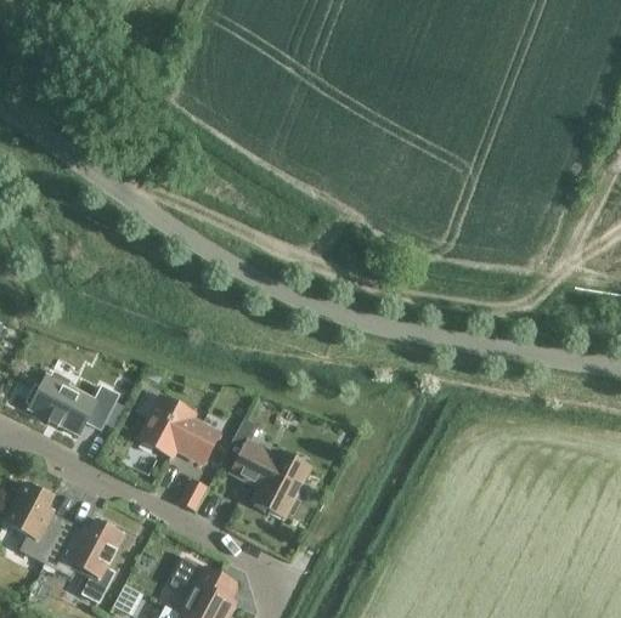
[(33,387),(26,401),(30,404),(28,408),(79,435),(86,421),(101,429),(118,395),(102,386),(95,400),(68,385),(72,380),(54,370),(51,376),(46,374),(38,390),(33,387)]
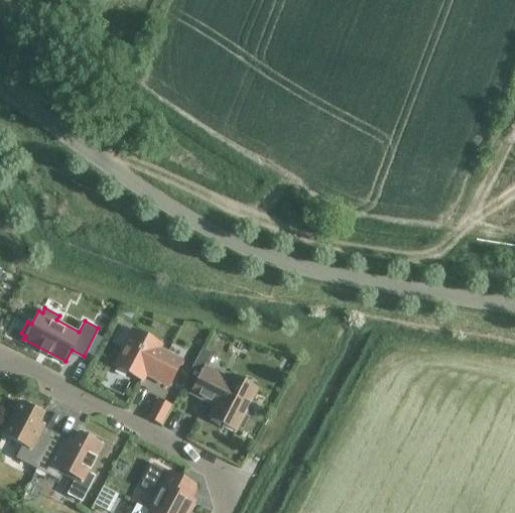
[(160,343),(134,329),(115,365),(142,378),(145,371),(168,383),(181,360),(158,348),(160,343)]
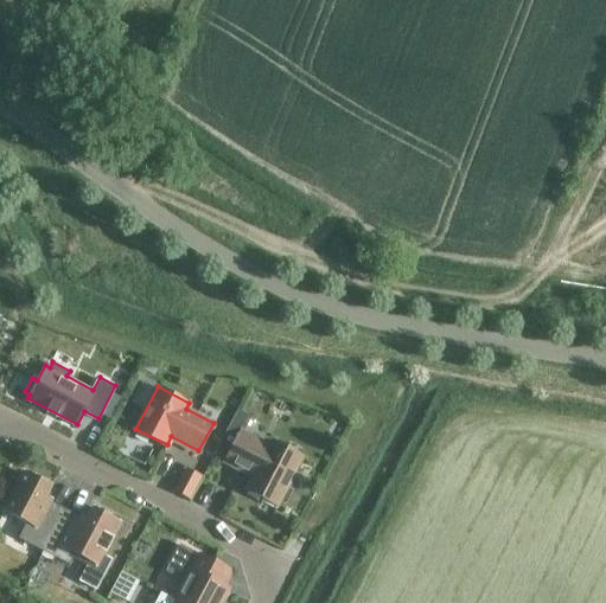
[(254,472),(246,488),(278,505),(281,500),(285,502),(292,489),(287,487),(304,456),(270,440),(269,443),(242,430),(225,461),(246,472),(247,468),(254,472)]
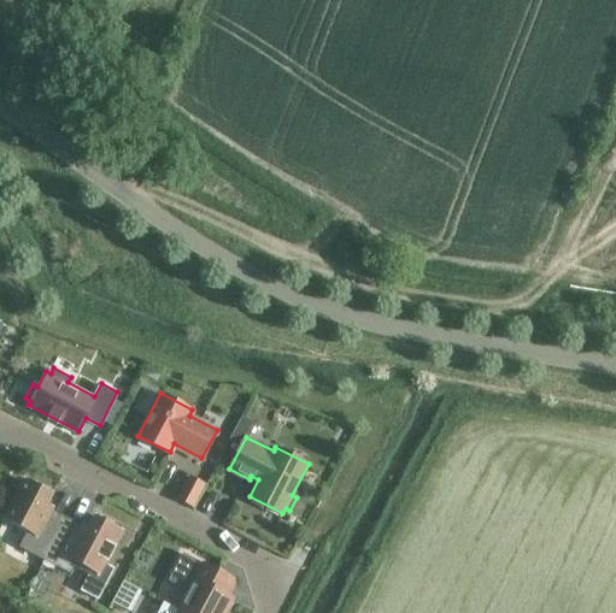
[(177,497),(193,505),(205,483),(189,475),(177,497)]
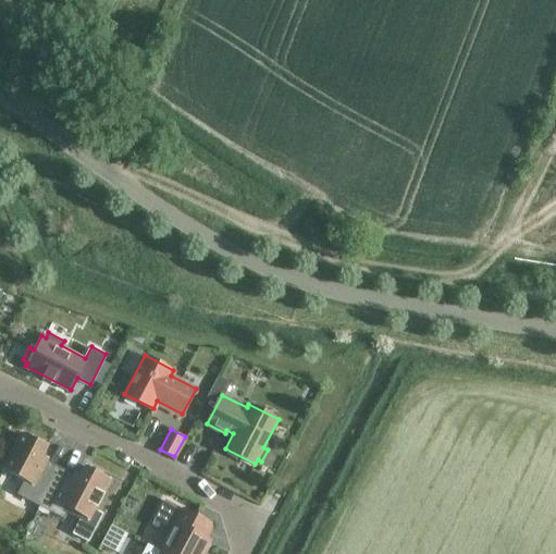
[(40,505),(60,466),(47,459),(47,458),(46,457),(45,458),(41,456),(47,445),(42,443),(44,441),(33,435),(32,438),(22,432),(3,467),(25,478),(17,492),(40,505)]
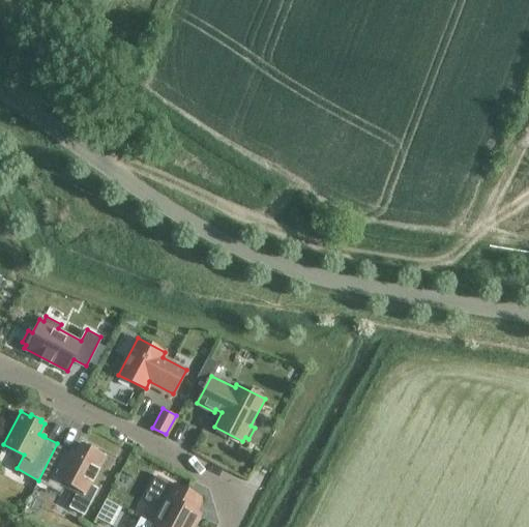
[(57,443),(38,480),(61,492),(66,482),(80,489),(70,506),(84,514),(97,488),(90,484),(92,480),(93,481),(99,469),(97,469),(105,456),(95,450),(96,448),(86,443),(85,445),(81,443),(76,454),(71,451),(72,450),(70,449),(70,450),(57,443)]
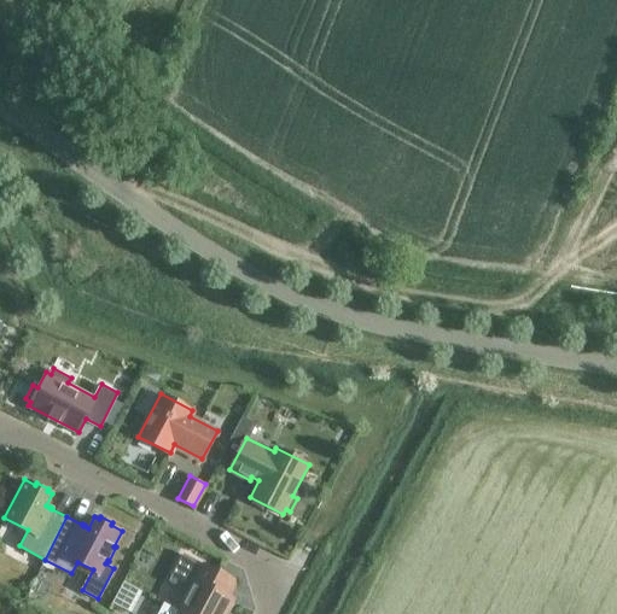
[(178,608),(188,613),(225,613),(242,584),(184,553),(169,580),(187,590),(178,608)]
